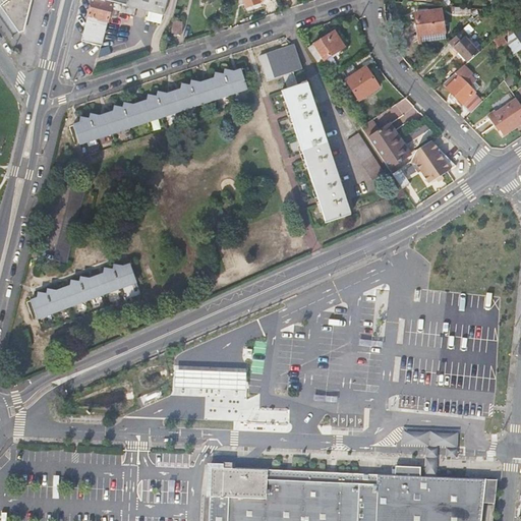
[(0,0),(0,10),(5,7),(22,33),(27,13),(30,0),(0,0)]
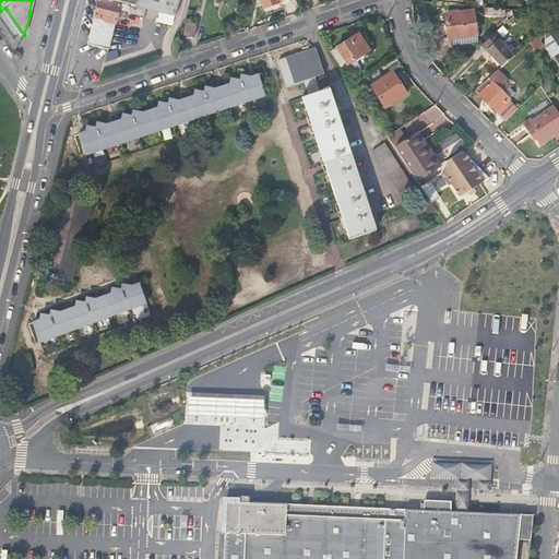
[(109,0),(99,0),(93,25),(114,31),(119,13),(122,14),(123,8),(145,13),(146,9),(176,16),(179,0),(113,0),(114,1),(109,0)]
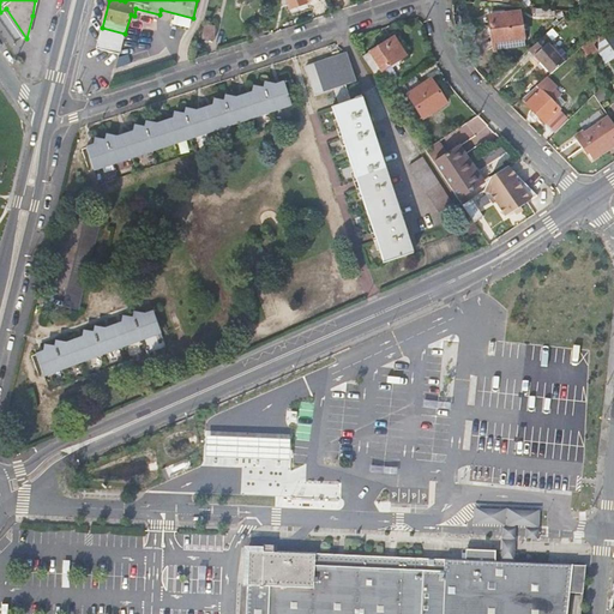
[(576,0),(566,8),(569,12),(571,12),(583,0),(576,0)]
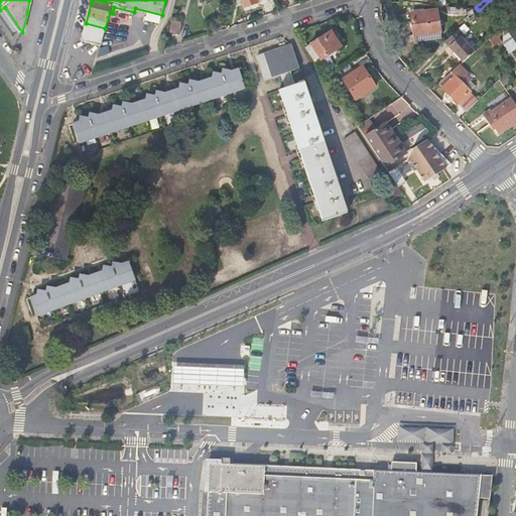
[(410,13),(414,42),(440,39),(436,9),(410,13)]
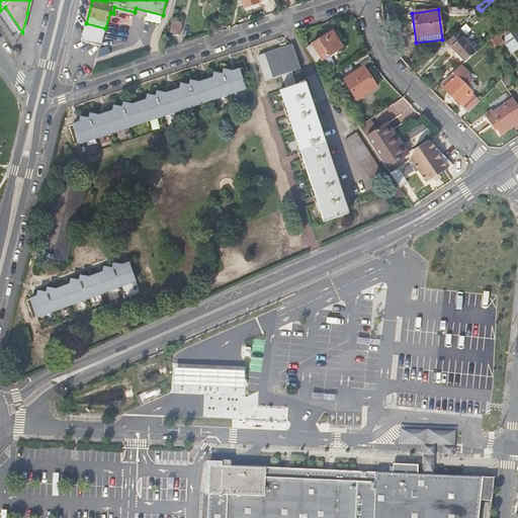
[(171,22),(173,34),(181,32),(179,21),(171,22)]
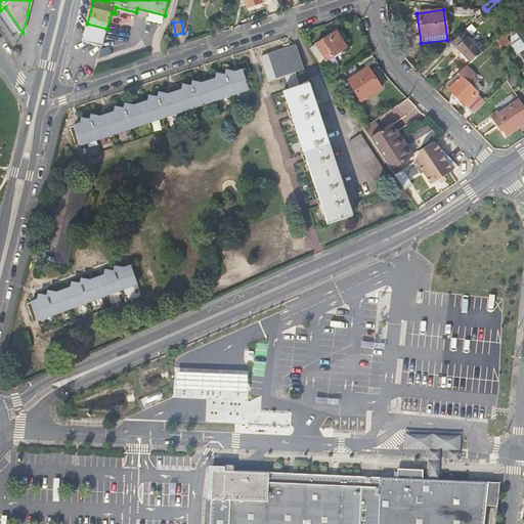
[(102,46),(106,29),(87,24),(83,41),(102,46)]
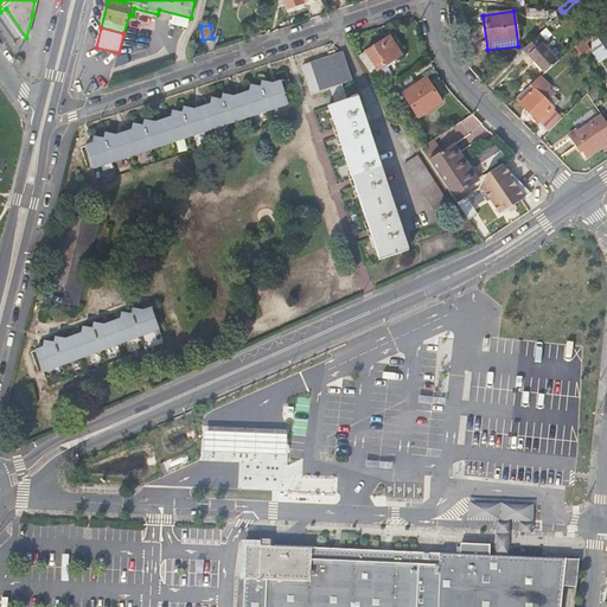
[(606,27),(594,31),(599,38),(606,50),(606,27)]
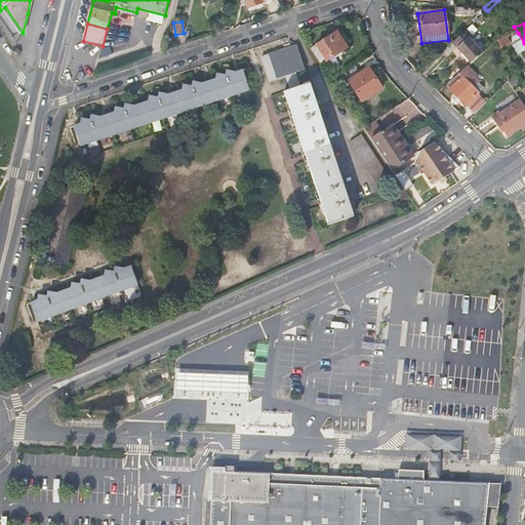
[(473,25),(467,30),(471,35),(477,29),(473,25)]
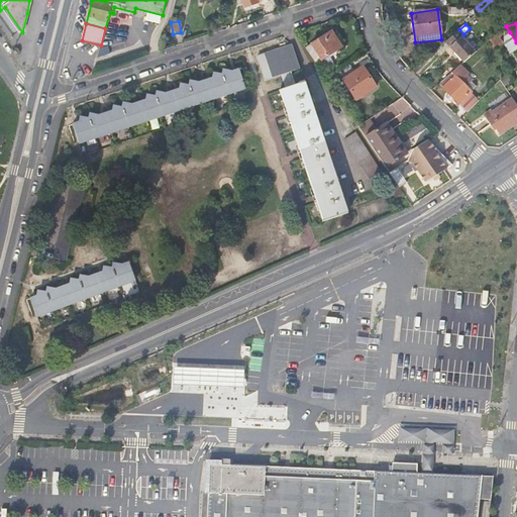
[(445,41),(463,62),(476,52),(461,36),(463,34),(459,29),(445,41)]
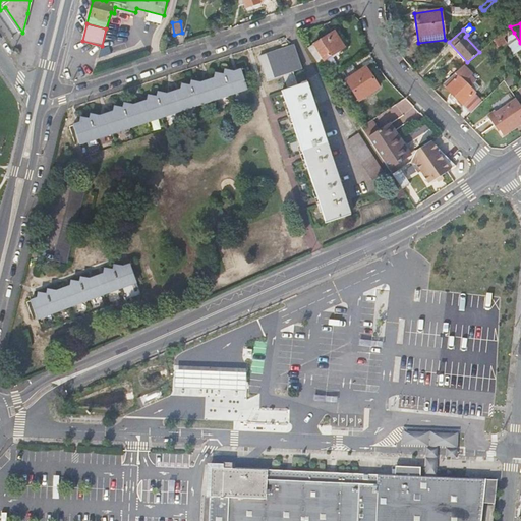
[(345,47),(334,31),(313,44),(325,60),(345,47)]
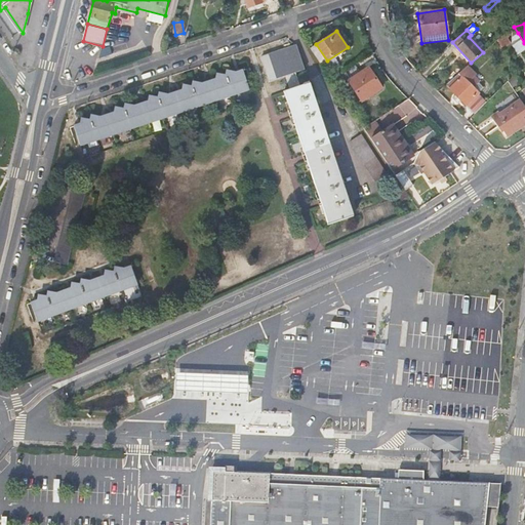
[(511,35),(508,31),(498,39),(505,46),(512,40),(509,37),(511,35)]
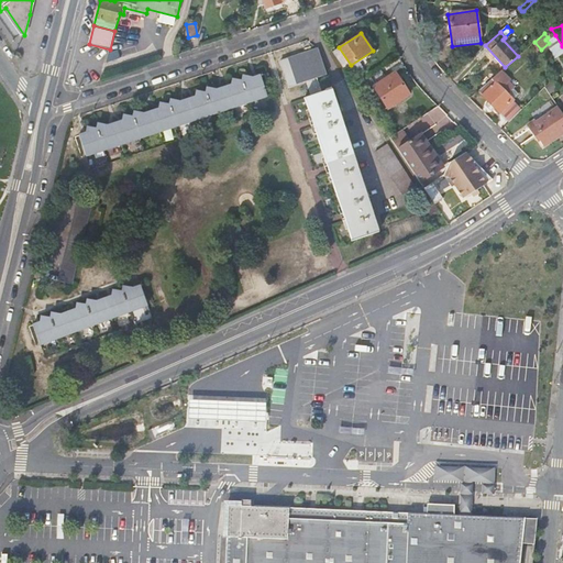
[(555,57),(562,52),(562,46),(555,35),(552,39),(553,41),(549,45),(552,48),(551,50),(555,57)]
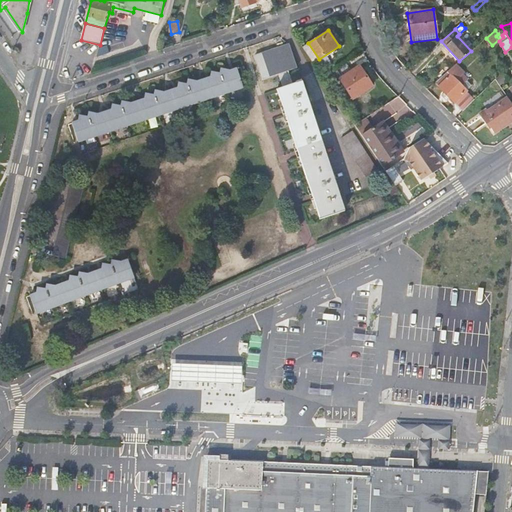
[(289,71),(298,68),(290,44),(255,56),(260,72),(267,69),(270,77),(278,75),(282,87),(277,89),(320,218),(345,210),(303,80),(293,83),(289,71)]
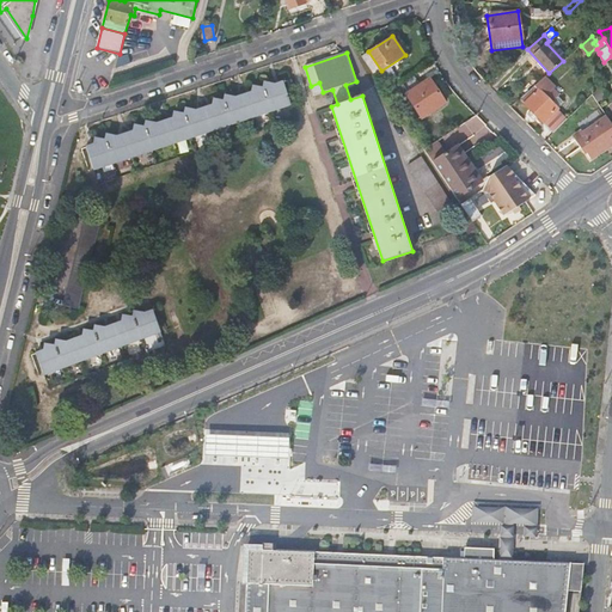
[(545,122),(555,132),(567,118),(557,108),(551,103),(558,96),(560,95),(554,89),(555,86),(545,77),(520,98),(525,103),(525,104),(532,110),(539,118),(544,123),(545,122)]
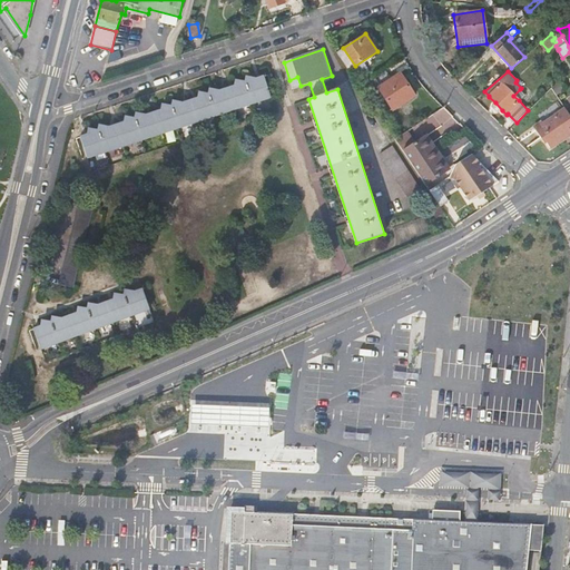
[(379,87),(393,110),(415,96),(400,72),(379,87)]
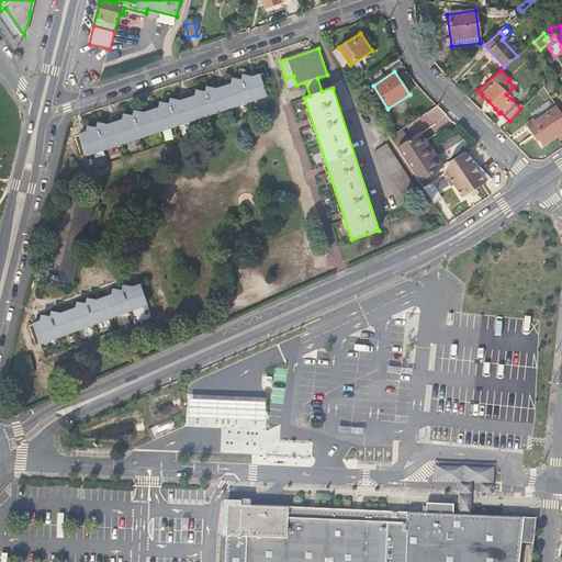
[(267,94),(260,75),(251,77),(244,75),(242,80),(233,78),(231,83),(216,89),(206,87),(205,92),(197,90),(194,96),(180,101),(170,99),(169,104),(160,102),(158,108),(144,112),(134,111),(133,116),(124,114),(123,120),(108,124),(98,122),(97,127),(88,125),(87,131),(79,134),(86,155),(267,94)]
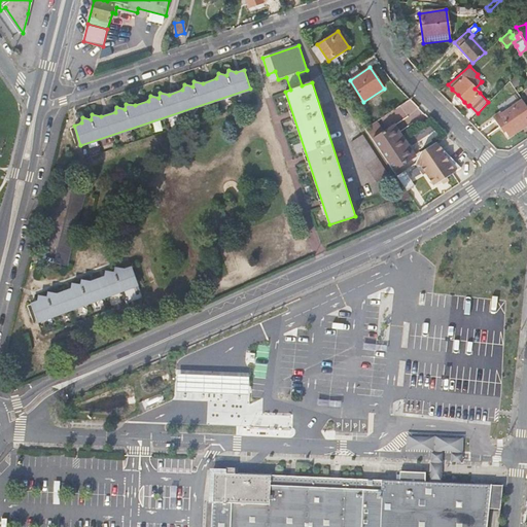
[(485,88),(481,82),(475,89),(480,93),(485,88)]
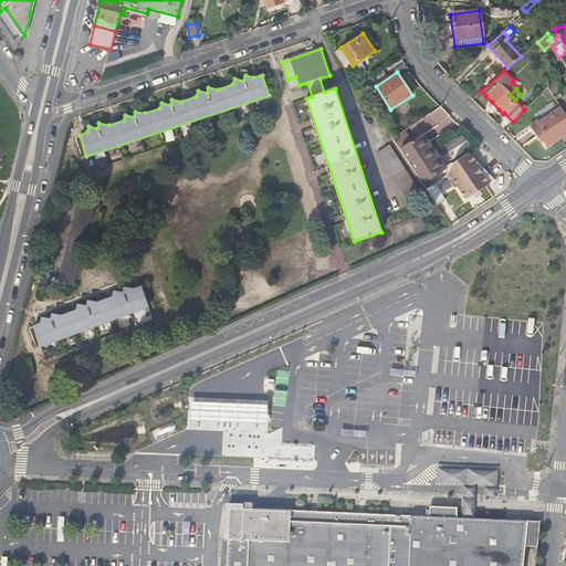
[(499,109),(492,102),(490,104),(496,112),(499,109)]
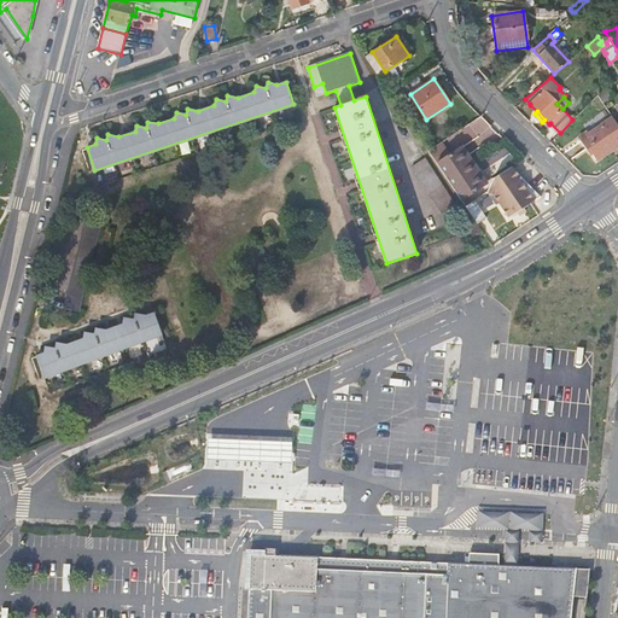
[(617,144),(617,143),(617,123),(614,117),(604,124),(605,127),(592,135),(590,132),(581,139),(588,149),(590,147),(598,158),(612,149),(611,146),(616,144),(617,144)]
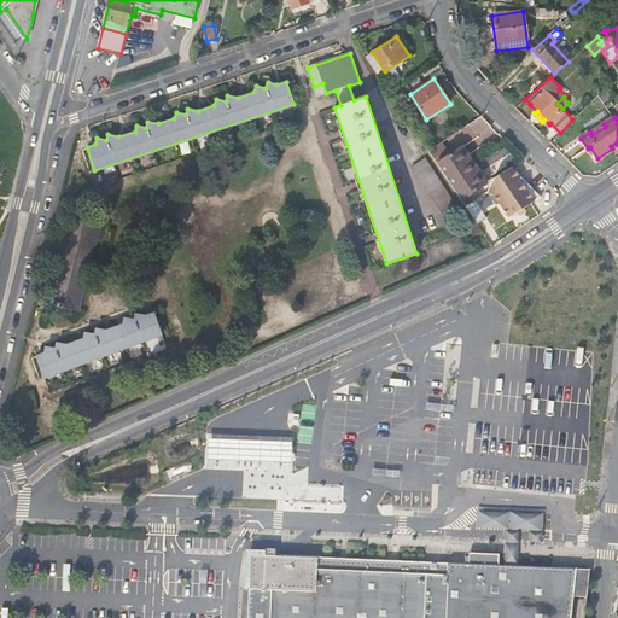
[(442,156),(436,146),(429,151),(435,159),(442,156)]
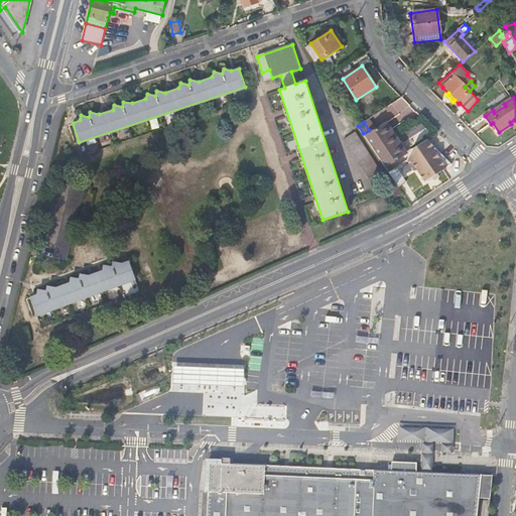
[(391,135),(393,133),(386,123),(365,137),(385,166),(392,162),(396,159),(403,155),(391,135)]
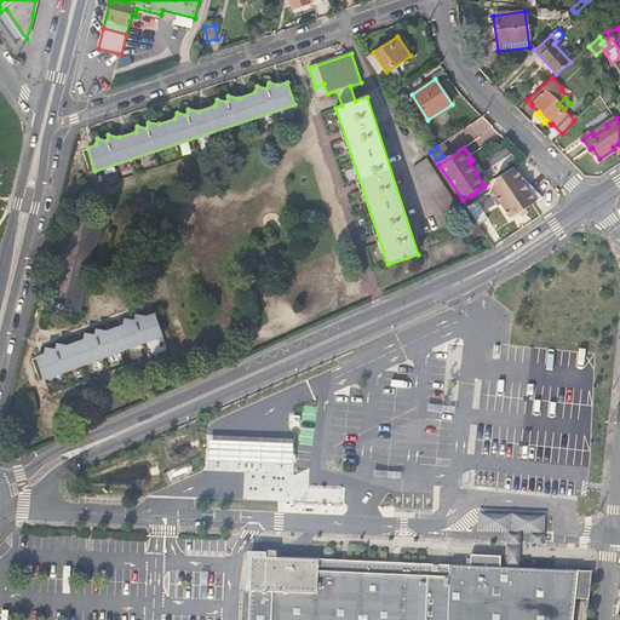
[(459,204),(428,158),(413,167),(445,213),(459,204)]
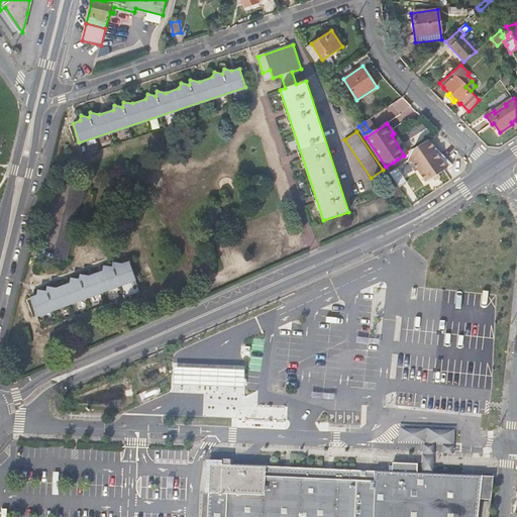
[(394,133),(392,135),(404,156),(407,153),(394,133)]
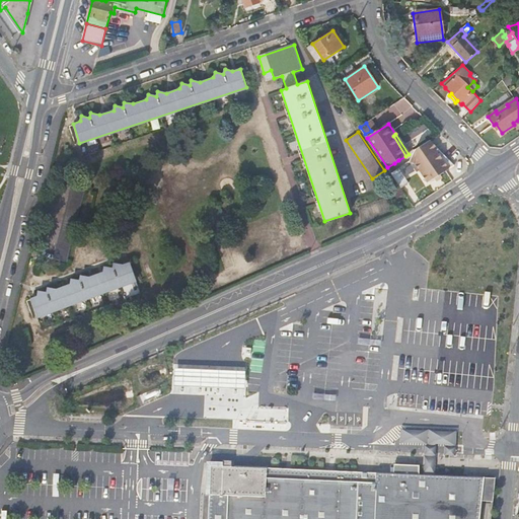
[(410,161),(416,163),(429,182),(448,168),(436,150),(438,149),(430,140),(415,150),(410,161)]
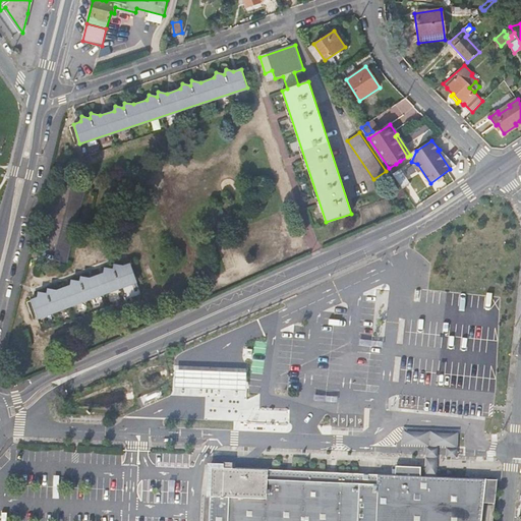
[(438,151),(450,169),(456,165),(440,150),(438,151)]
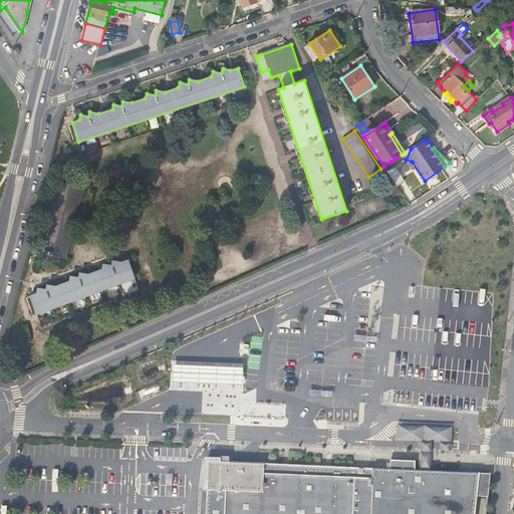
[(72,180),(53,256),(66,259),(85,184),(72,180)]
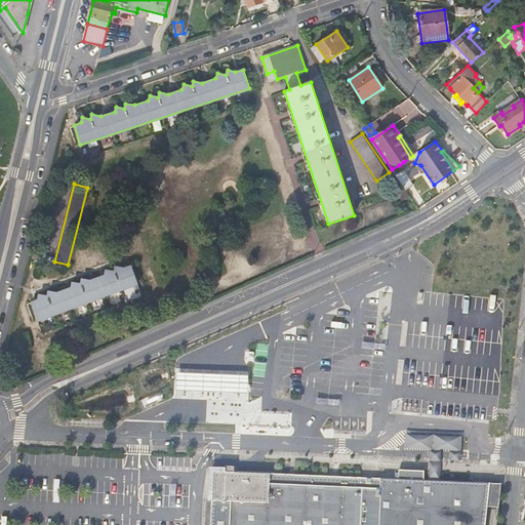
[(403,202),(410,197),(405,190),(398,195),(403,202)]
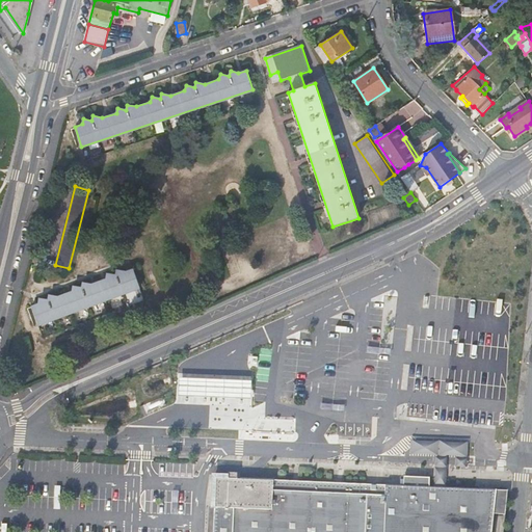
[(140,288),(133,269),(126,271),(117,269),(115,275),(107,273),(106,278),(91,284),(83,283),(82,287),(74,286),(73,291),(58,296),(49,294),(48,299),(40,298),(38,303),(32,306),(38,325),(140,288)]
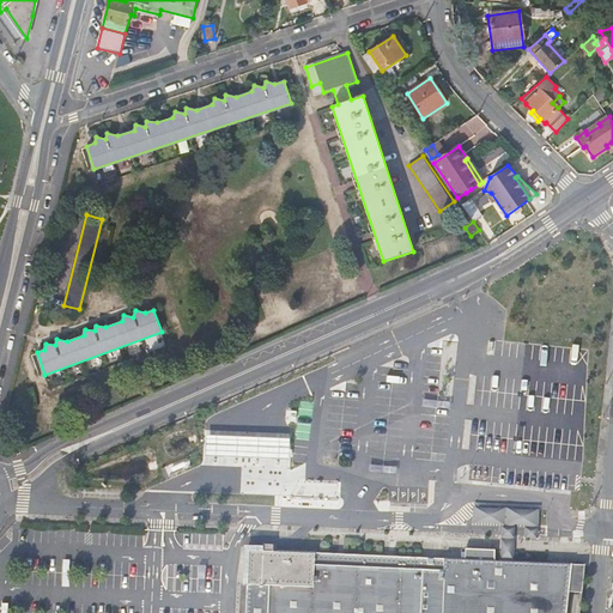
[(292,438),(206,435),(206,459),(292,462),(292,438)]
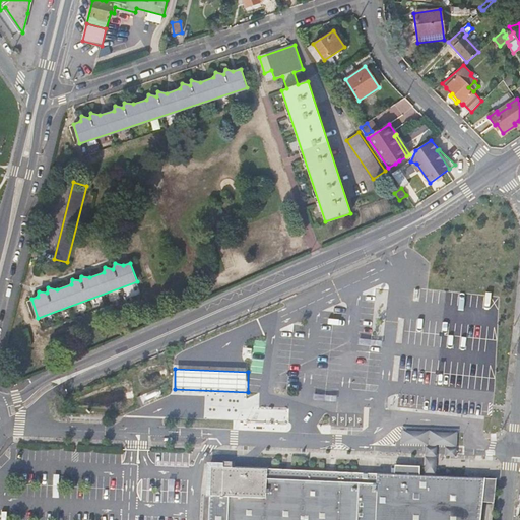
[(420,467),(395,466),(395,475),(311,471),(264,469),(232,468),(233,462),(229,462),(223,462),(223,468),(211,467),(208,519),(480,519),(482,501),(485,477),(419,475),(420,467)]
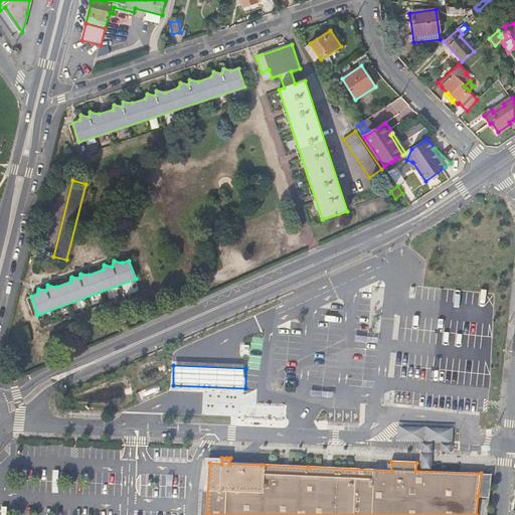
[(493,474),(481,473),(478,496),(490,498),(493,474)]
